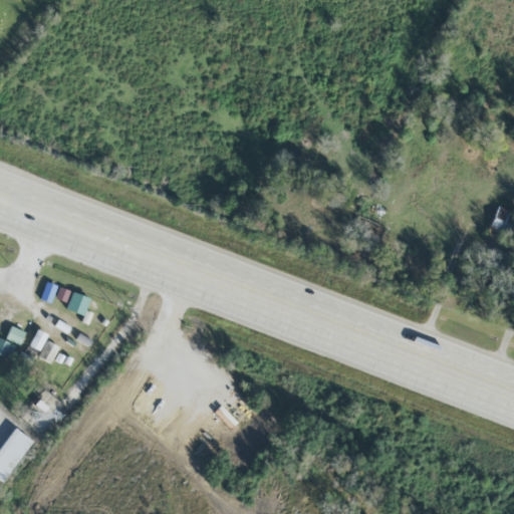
[(513,223),(510,222),(513,213),(496,206),(488,228),(510,236),(513,223)]
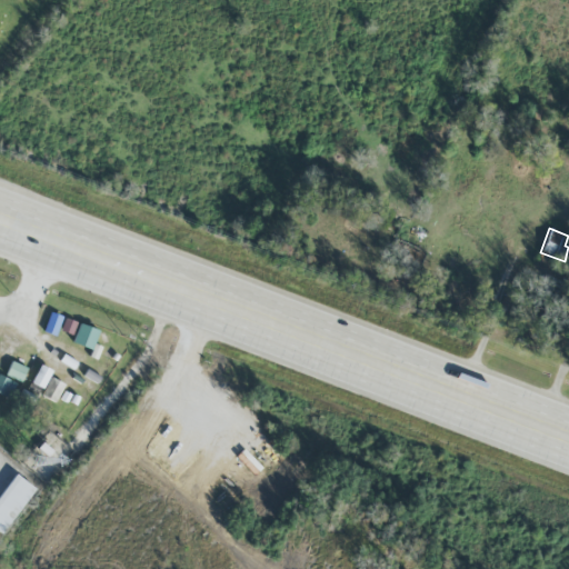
[(33,325),(39,308),(31,305),(26,322),(33,325)]
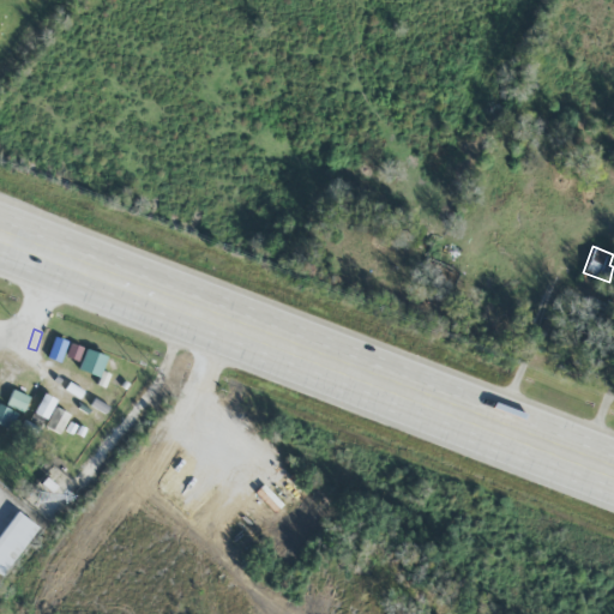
[(67,341),(54,336),(46,357),(59,362),(67,341)]
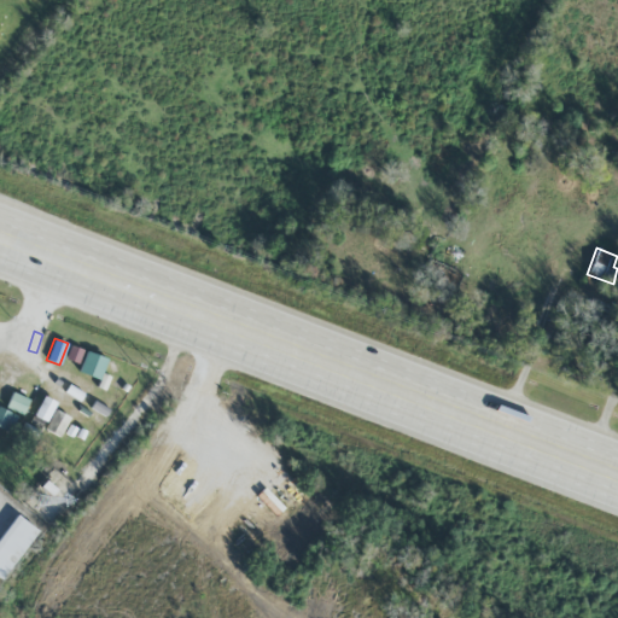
[(106,357),(85,351),(79,373),(101,378),(106,357)]
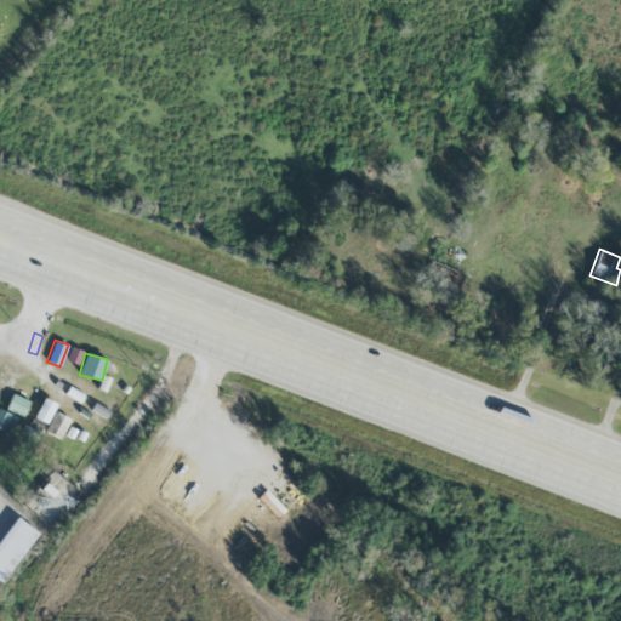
[(6,385),(13,389),(26,374),(17,369),(6,385)]
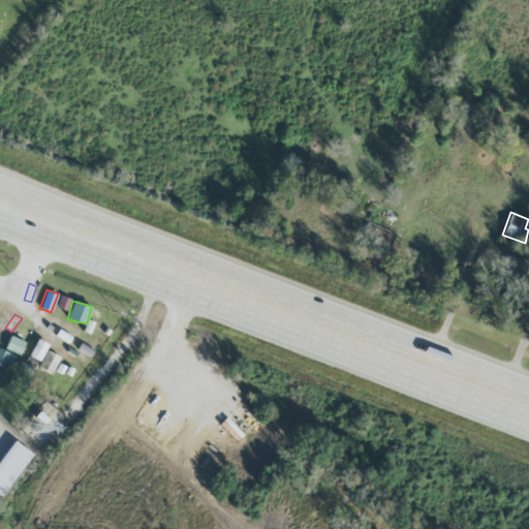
[(75,339),(61,330),(56,337),(71,346),(75,339)]
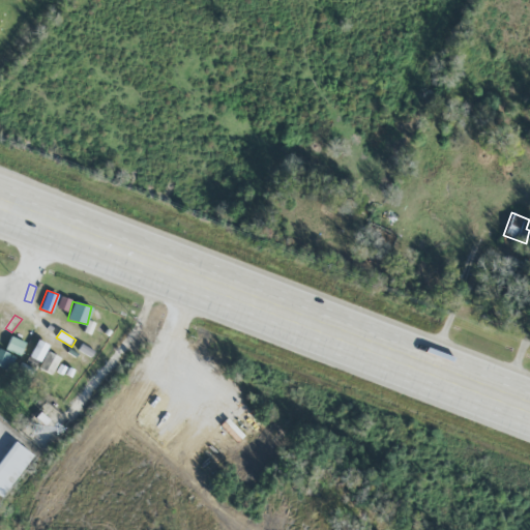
[(20,355),(25,342),(10,335),(5,349),(20,355)]
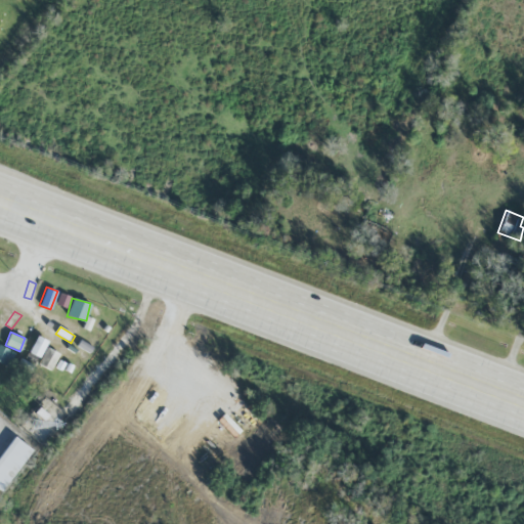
[(29,352),(39,357),(47,341),(36,336),(29,352)]
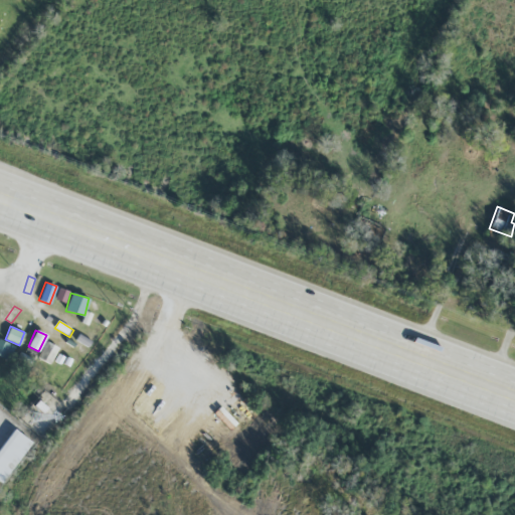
[(0,356),(6,360),(13,346),(0,339),(0,356)]
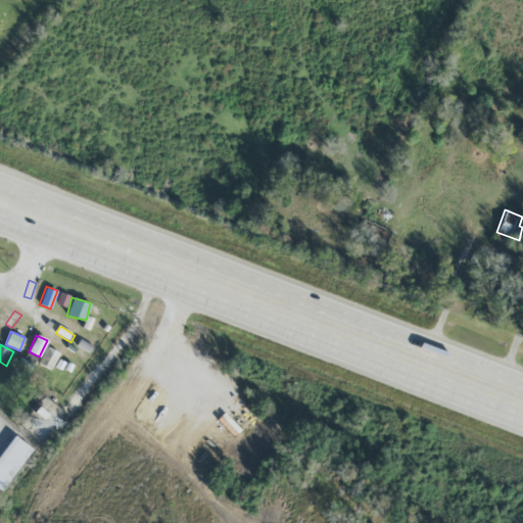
[(38,363),(50,369),(59,353),(47,346),(38,363)]
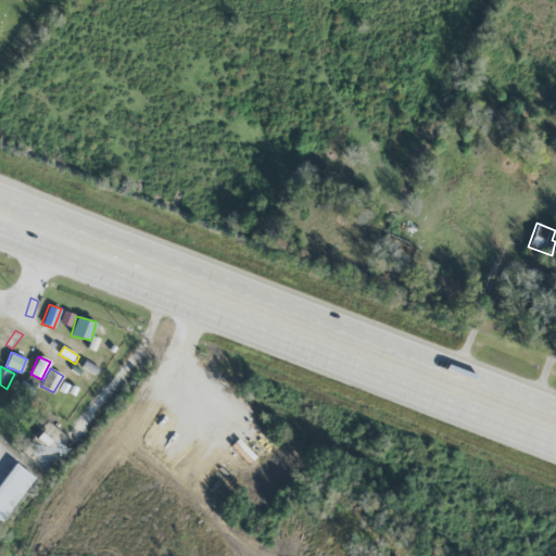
[(0,479),(0,517),(30,474),(12,462),(0,479)]
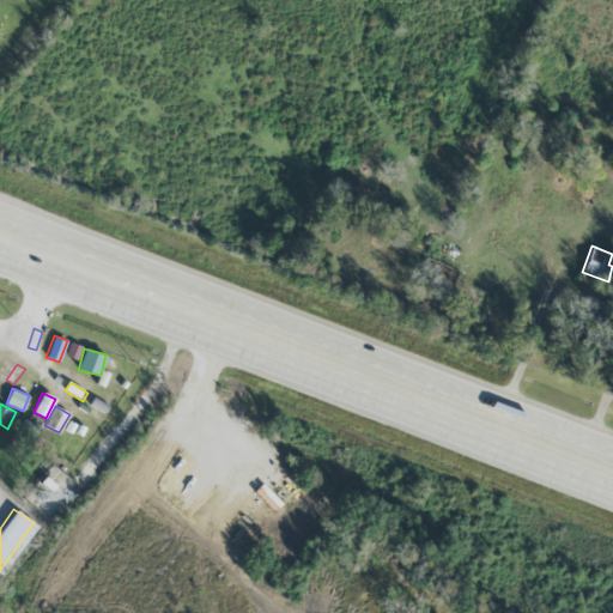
All buildings are outlined.
